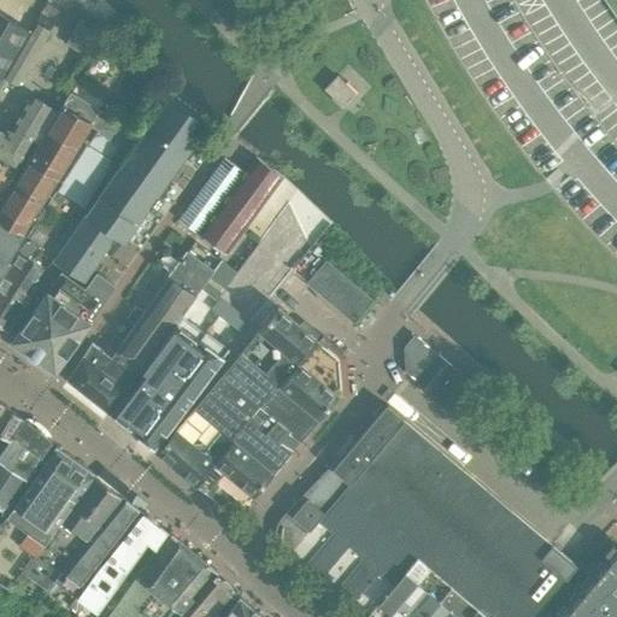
[(94,42),(105,25),(83,12),(72,30),(94,42)]
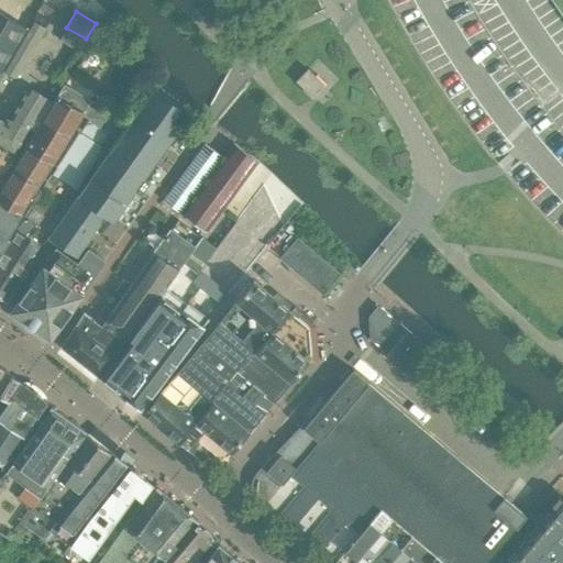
[(0,72),(1,69),(15,77),(45,28),(31,20),(25,29),(0,13),(0,72)]
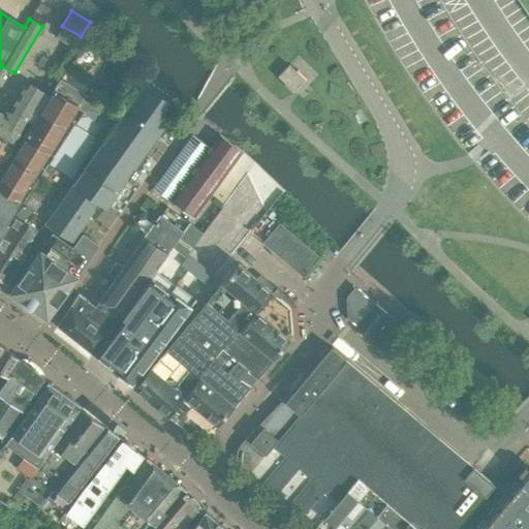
[(47,155),(74,109),(83,113),(75,125),(93,136),(99,126),(104,129),(115,113),(84,94),(59,80),(23,141),(47,155)]
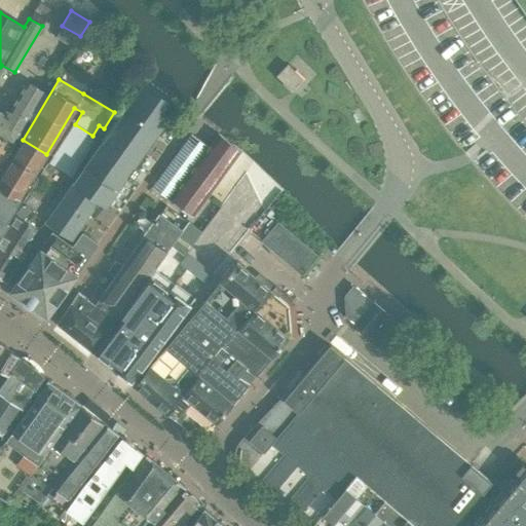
[(111,198),(124,178),(130,183),(135,176),(128,172),(166,118),(158,112),(166,100),(142,81),(62,198),(46,221),(71,238),(100,198),(107,203),(111,198)]
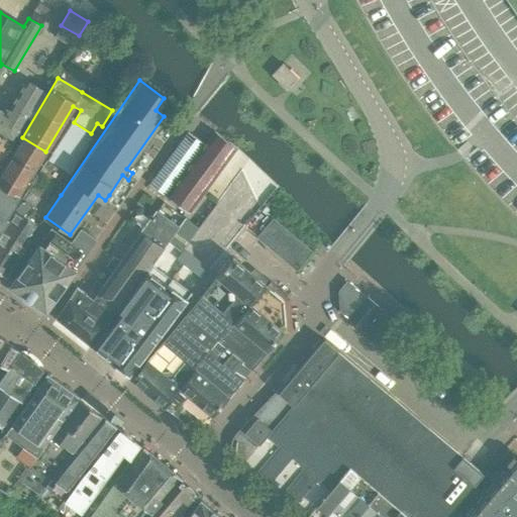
[(26,82),(5,115),(0,111),(0,132),(10,140),(24,118),(25,119),(41,91),(26,82)]
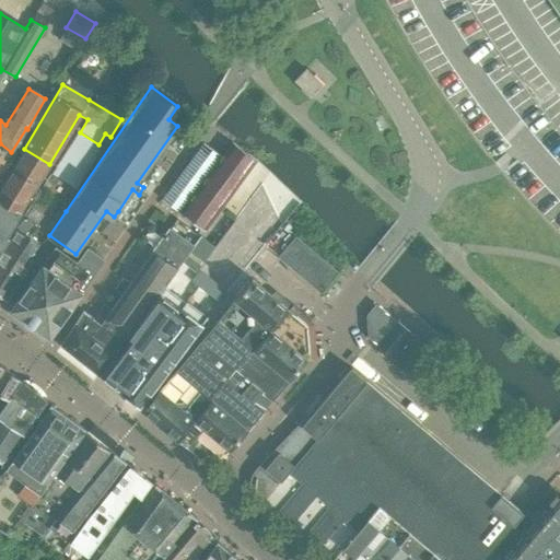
[(72,188),(98,147),(79,133),(50,175),(72,188)]
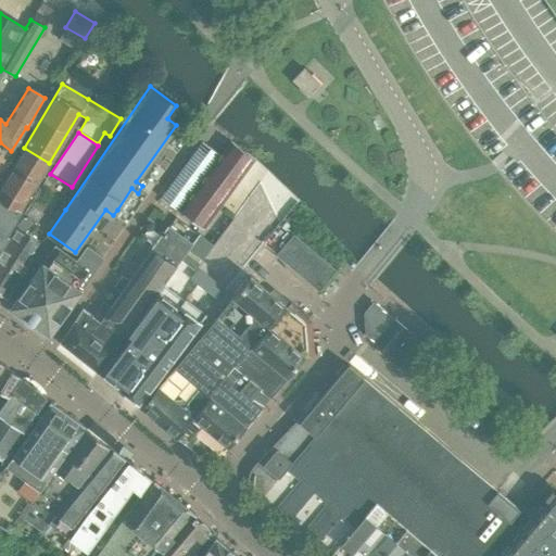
[(203,228),(254,159),(230,141),(220,155),(202,142),(161,198),(203,228)]
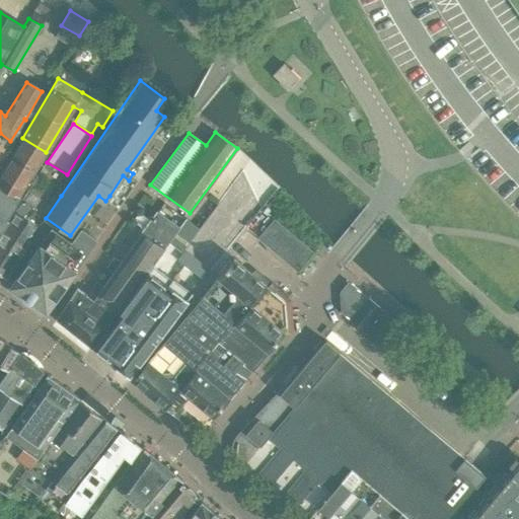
[(0,166),(15,144),(10,141),(0,133),(0,166)]
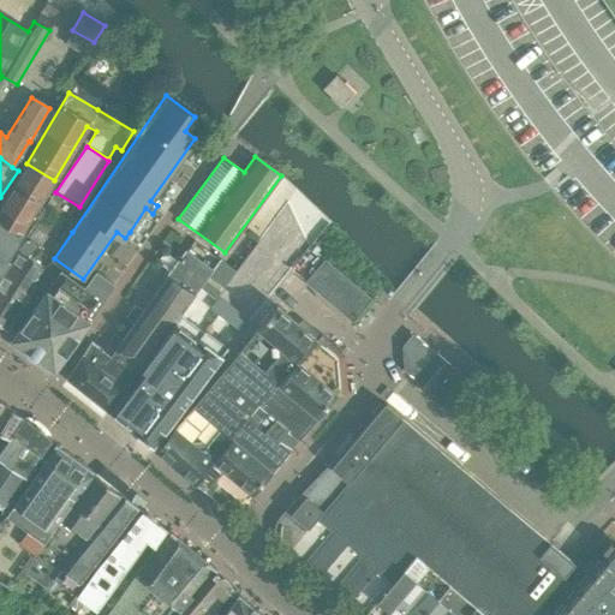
[(22,233),(54,180),(27,163),(0,207),(0,276),(25,237),(22,233)]
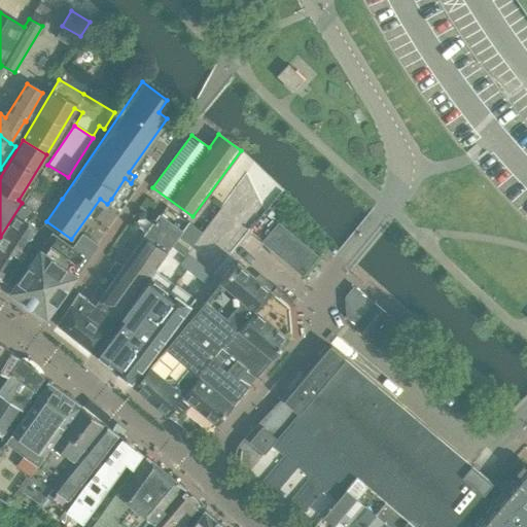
[(31,245),(27,243),(37,229),(28,221),(36,210),(23,201),(22,203),(0,237),(0,278),(6,283),(31,245)]
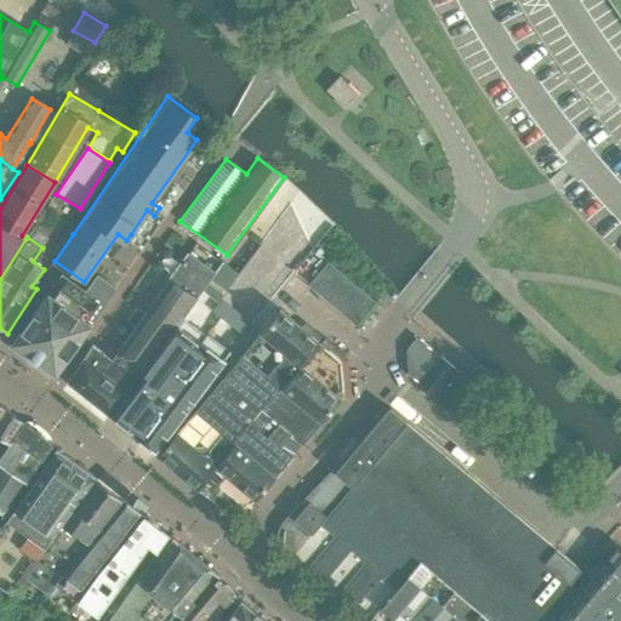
[(320,295),(339,272),(328,262),(308,285),(320,295)]
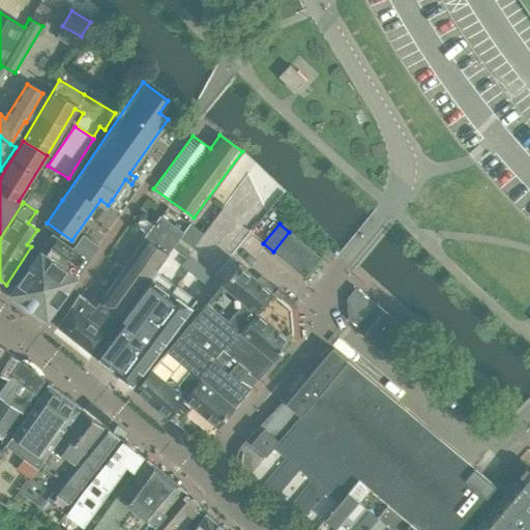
[(283,260),(299,240),(289,232),(273,252),(283,260)]
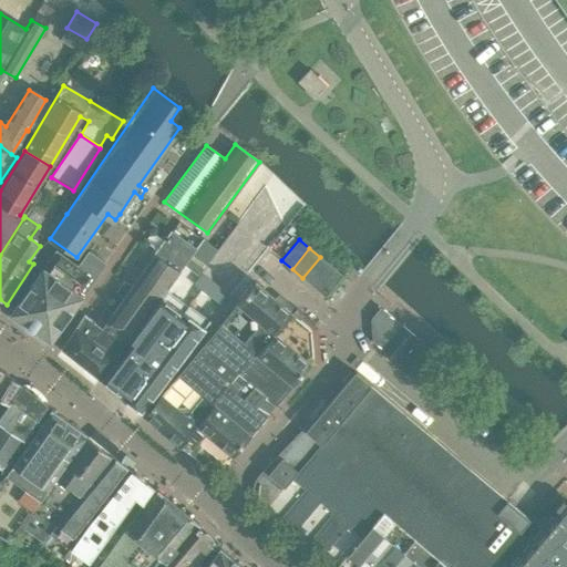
[(50,341),(83,294),(105,261),(89,249),(79,266),(57,249),(11,313),(26,323),(24,330),(31,333),(35,330),(50,341)]
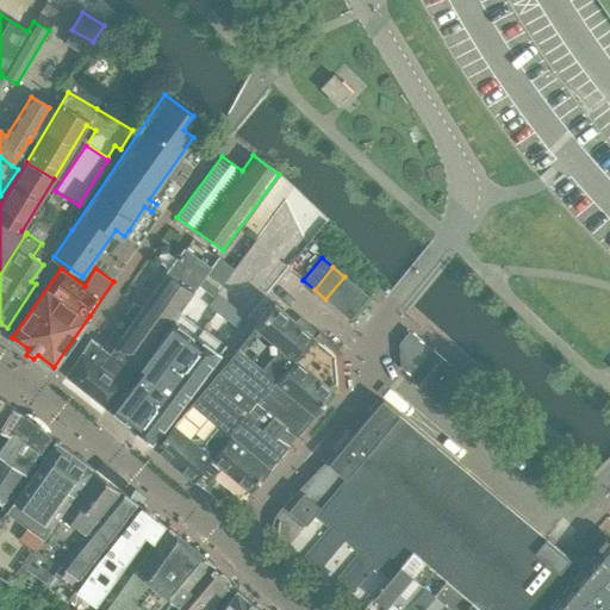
[(337,309),(356,287),(344,277),(325,299),(337,309)]
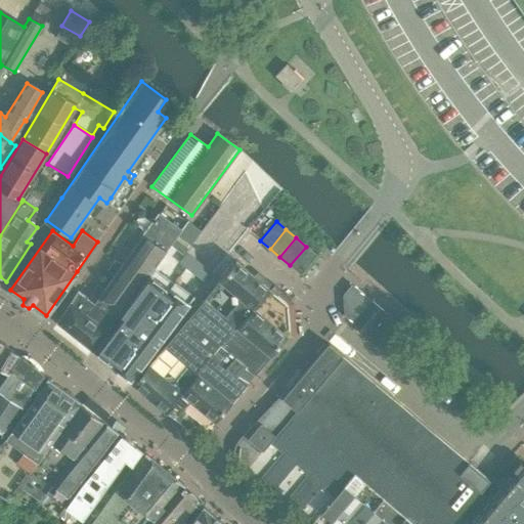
[(170,267),(181,253),(169,245),(159,258),(170,267)]
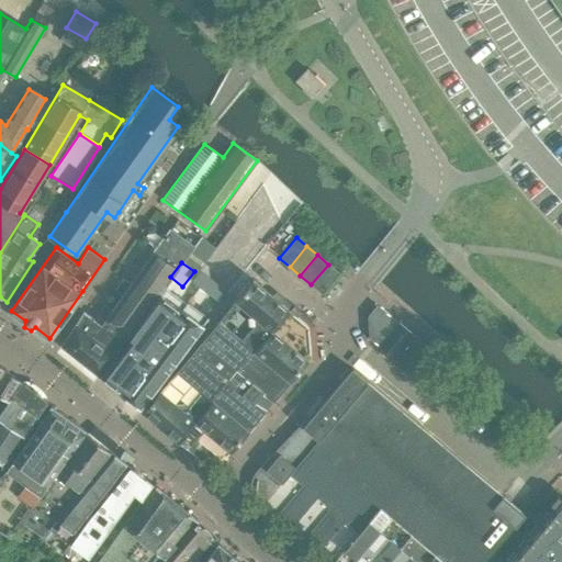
[(322,294),(339,273),(328,265),(311,284),(322,294)]
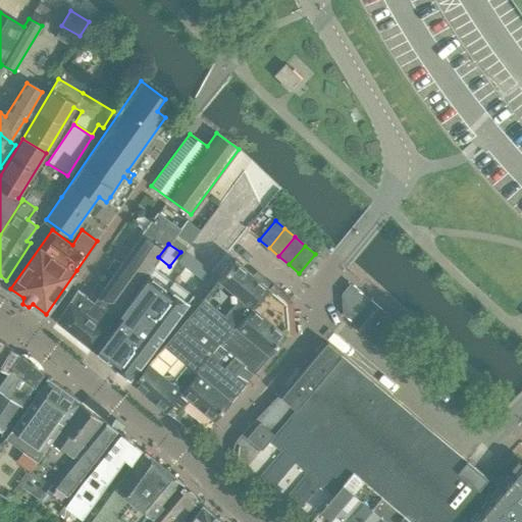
[(212,271),(186,251),(177,261),(204,281),(212,271)]
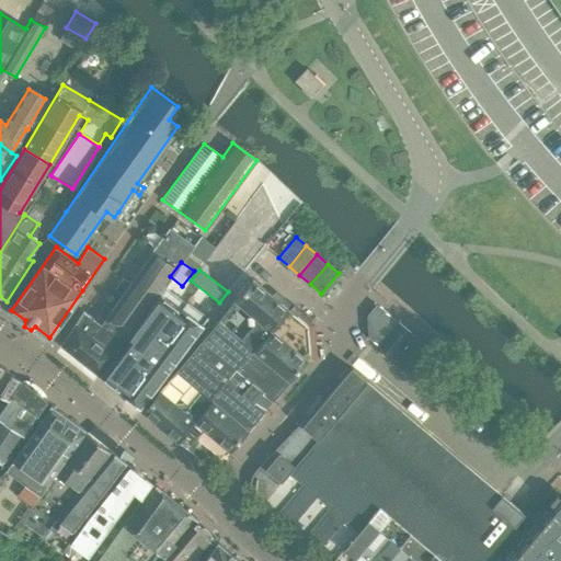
[(310,355),(308,325),(252,278),(141,411),(197,457),(227,455),(310,355)]
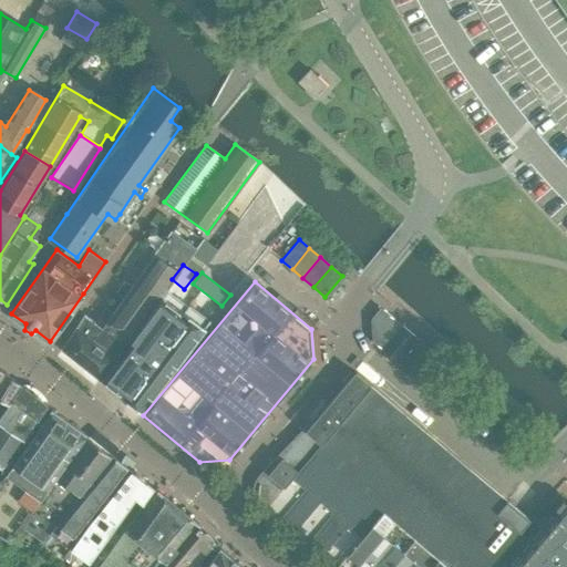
[(187,303),(167,289),(101,379),(129,399),(127,400),(141,410),(152,395),(154,398),(171,374),(167,372),(179,356),(182,357),(209,319),(188,302),(187,303)]
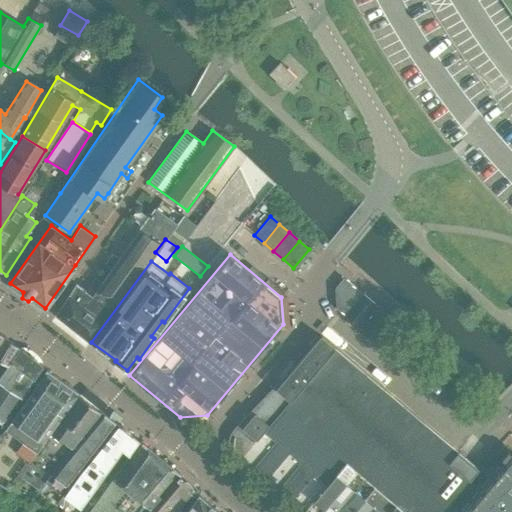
[(389,316),(346,280),(338,289),(340,306),(347,312),(345,315),(371,337),(389,316)]
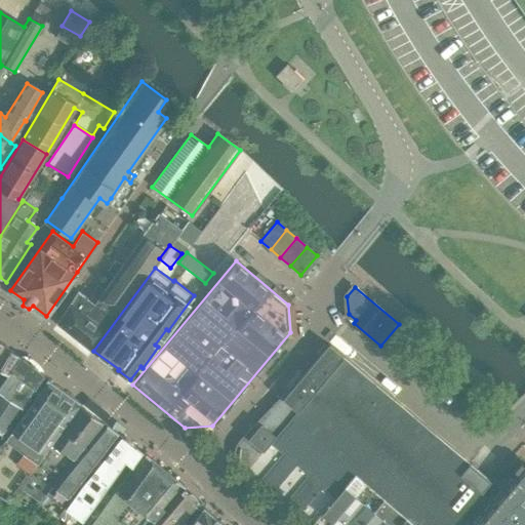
[(92,350),(116,318),(88,298),(78,291),(57,322),(92,350)]
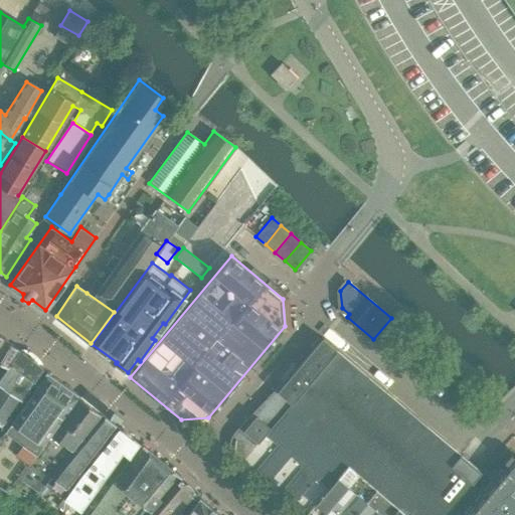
[(0,370),(3,373),(19,349),(4,337),(0,334),(0,370)]
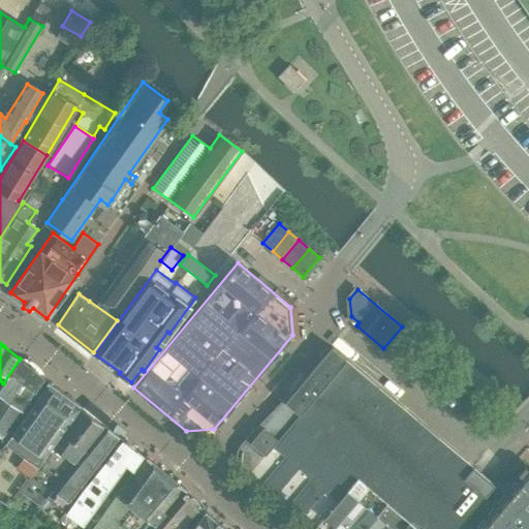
[(456,528),(494,485),(461,457),(331,347),(250,442),(263,454),(251,468),(318,525),(315,528),(456,528)]
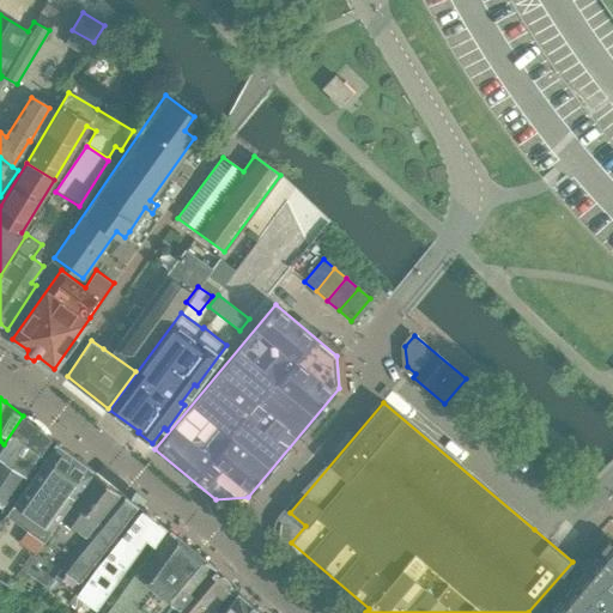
[(0,504),(4,508),(52,437),(47,435),(23,416),(4,444),(0,449),(0,504)]
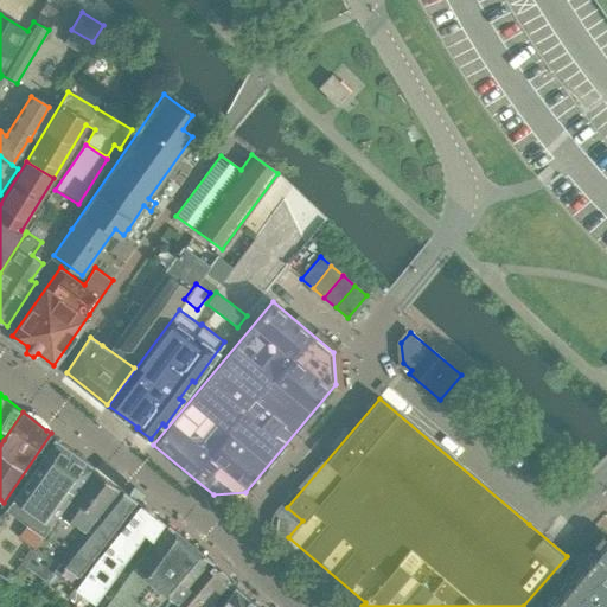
[(0,574),(10,581),(24,563),(94,466),(56,436),(0,515),(0,574)]
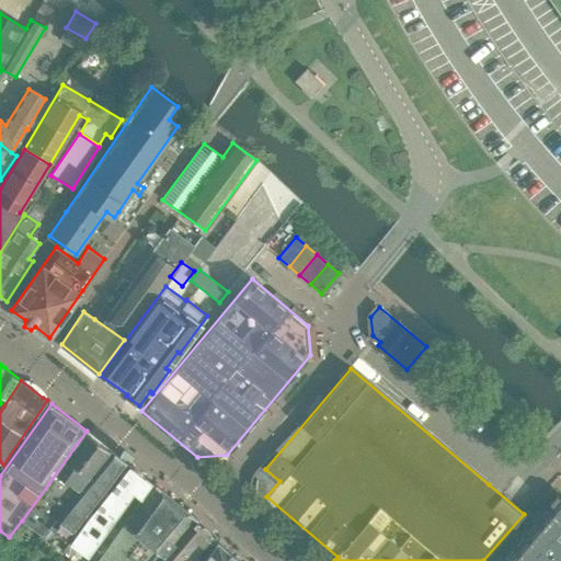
[(42,536),(48,527),(112,450),(87,431),(22,521),(42,536)]
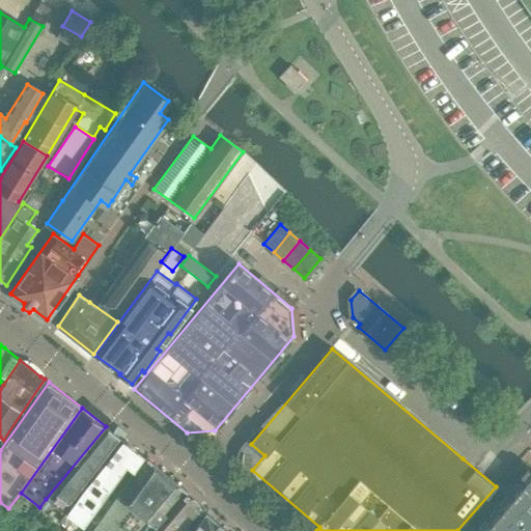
[(138,451),(106,426),(46,499),(65,514),(60,520),(68,526),(74,520),(82,526),(126,467),(134,472),(144,457),(138,451)]
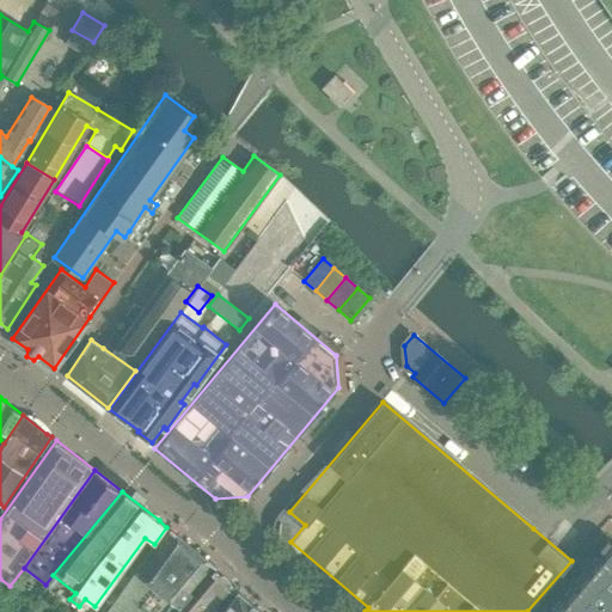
[(176,611),(215,569),(191,549),(166,527),(154,544),(104,611),(176,611)]
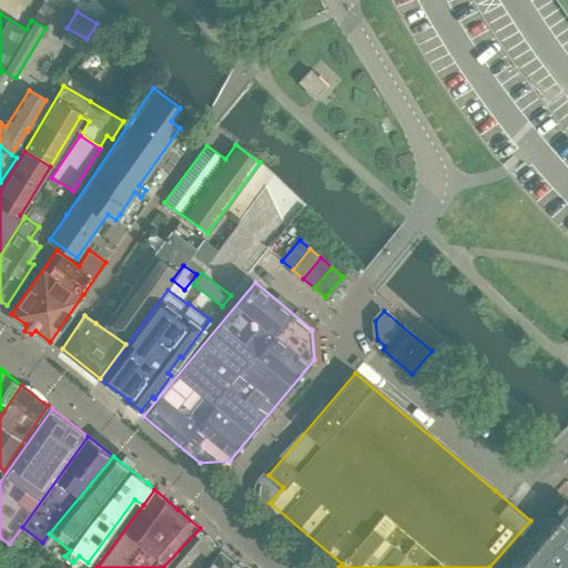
[(567,567),(567,501),(567,504),(565,501),(556,511),(559,514),(555,518),(553,516),(545,525),(547,527),(544,531),(541,529),(533,539),(536,541),(533,545),(529,543),(521,553),(524,555),(520,558),(518,556),(510,566),(513,567),(567,567)]
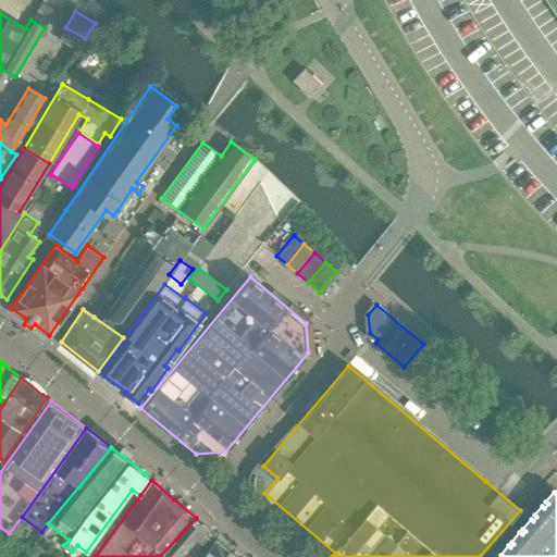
[(193,556),(208,541),(213,534),(208,529),(196,518),(160,556),(193,556)]
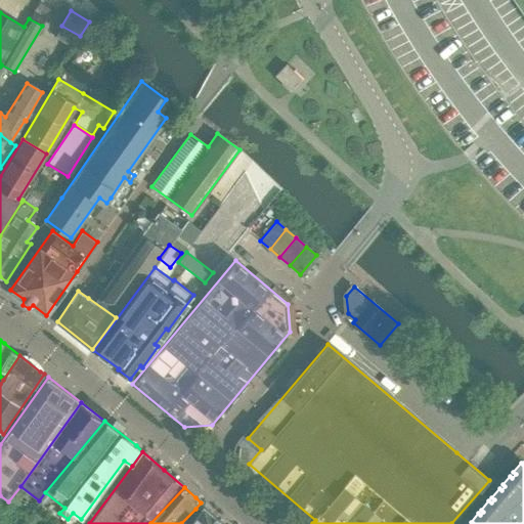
[(224,523),(204,506),(188,523),(224,523)]
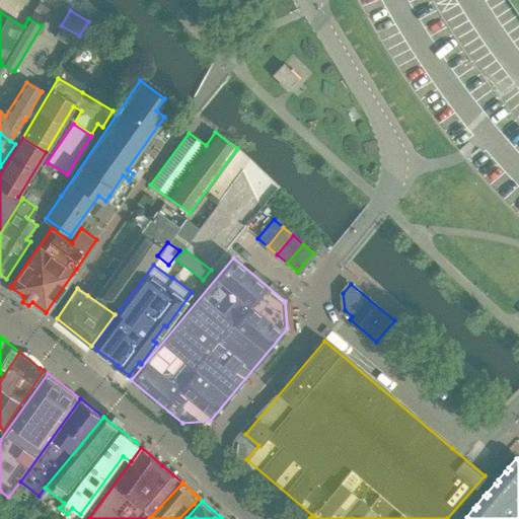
[(309,518),(296,508),(287,518),(309,518)]
